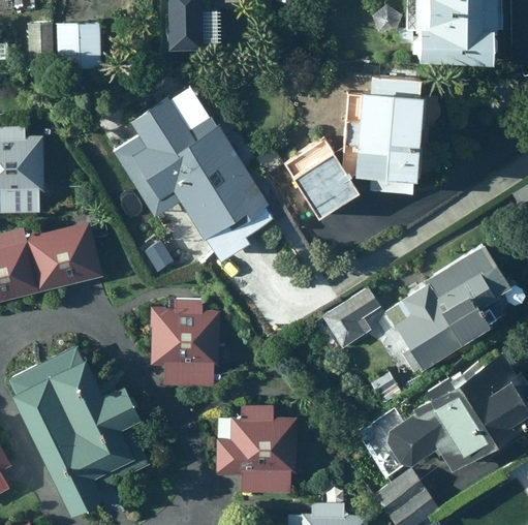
[(203,18),(203,0),(162,0),(162,54),(220,55),(221,18),(203,18)]
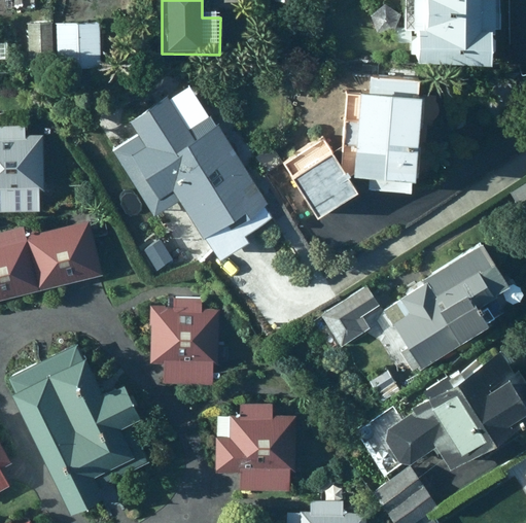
[(402,0),(401,37),(393,37),(399,24),(382,10),(367,24),(376,41),(392,41),(392,51),(408,51),(408,66),(488,66),(488,34),(492,34),(491,0),(402,0)]
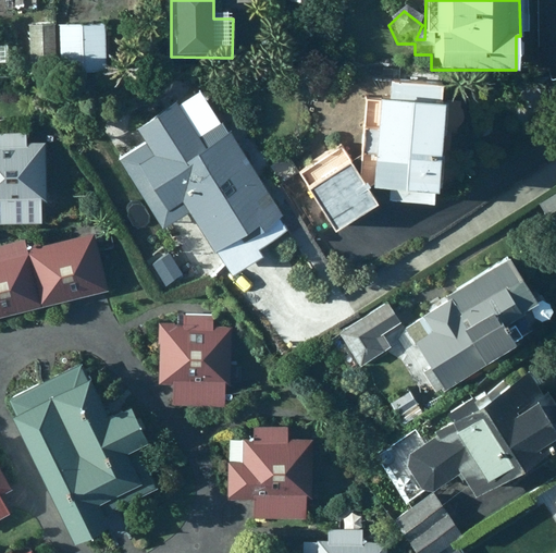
[(56,24),(28,24),(29,74),(57,73),(56,24)]
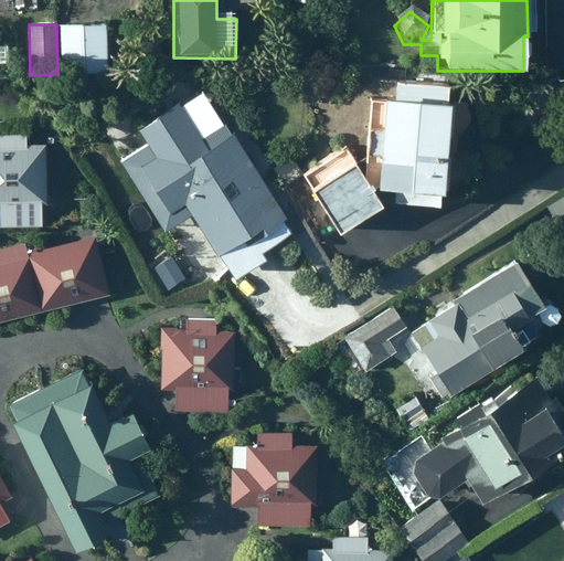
[(107,24),(61,25),(62,73),(108,73),(107,24)]
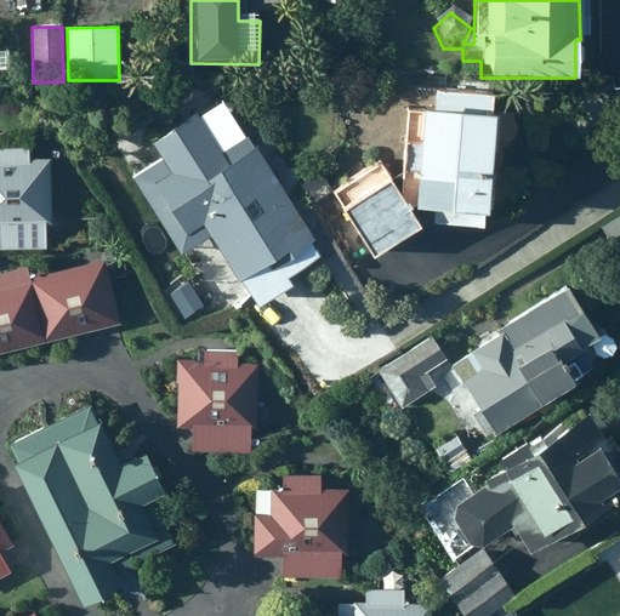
[(493,109),(494,93),(437,90),(436,107),(424,106),(424,109),(409,109),(403,198),(417,199),(417,204),(436,205),(434,222),(484,226),(485,209),(490,210),(498,109),(493,109)]
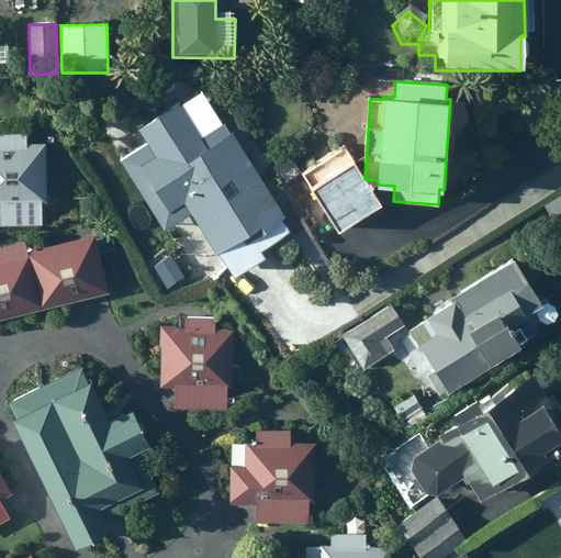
[(148,142),(120,158),(164,229),(191,212),(215,250),(219,249),(234,274),(265,256),(260,248),(289,231),(282,220),(287,216),(235,131),(231,134),(224,124),(202,137),(180,100),(138,125),(148,142)]
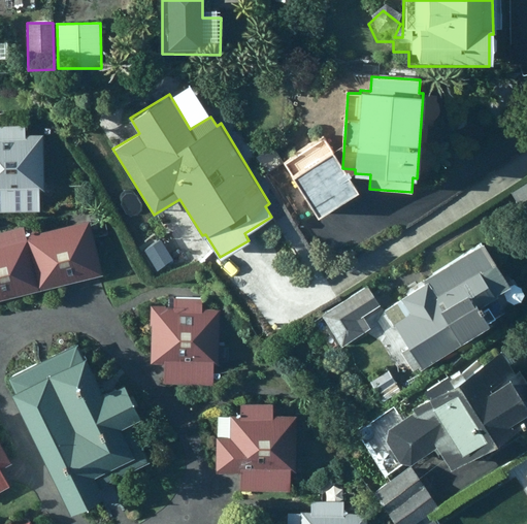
[(39,193),(44,193),(43,136),(25,136),(25,127),(0,126),(0,213),(39,211),(39,193)]
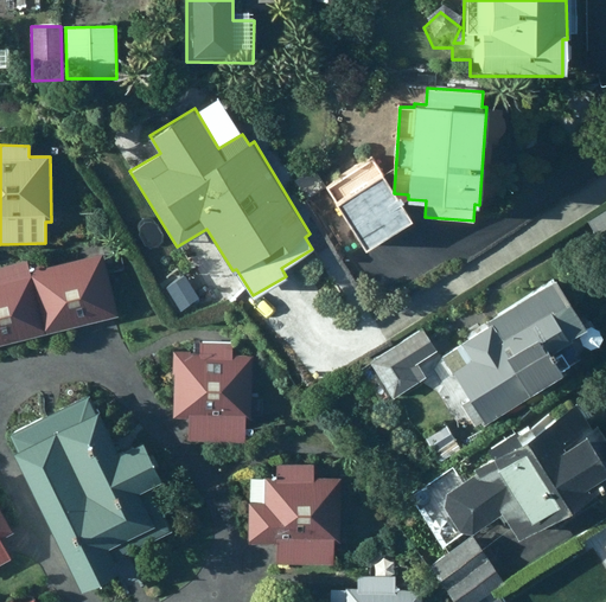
[(326,191),(363,253),(410,223),(371,161),(326,191)]
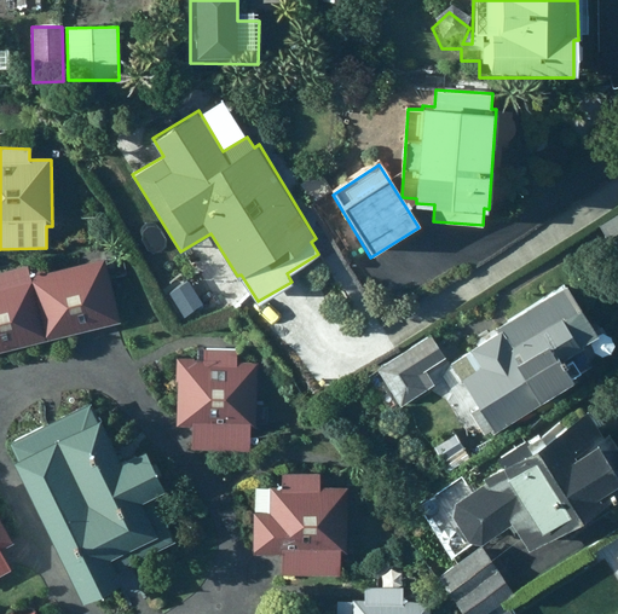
[(617,219),(601,230),(616,253),(617,252),(617,219)]
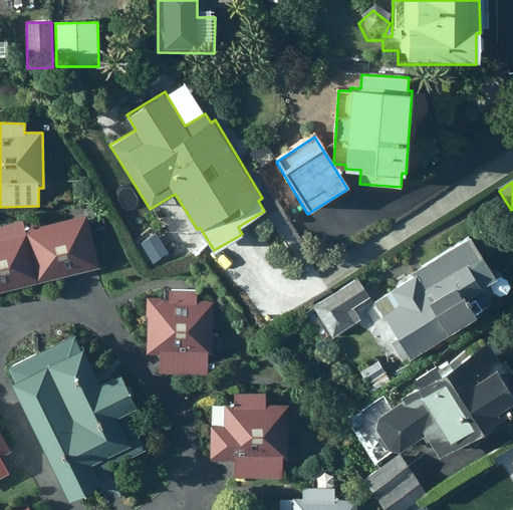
[(36,222),(24,224),(39,283),(99,268),(87,216),(38,228),(36,222)]
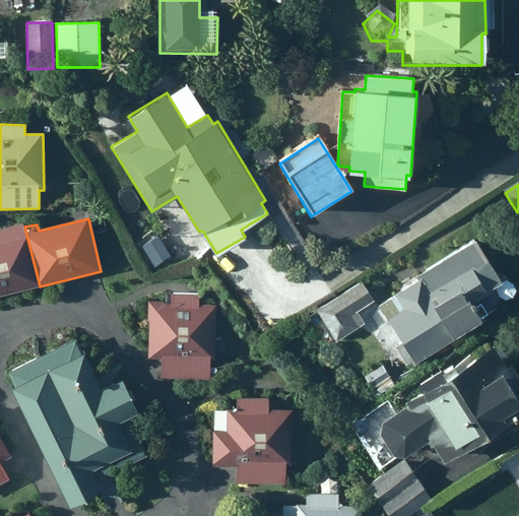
[(0,296),(40,286),(24,227),(24,223),(0,229),(0,296)]
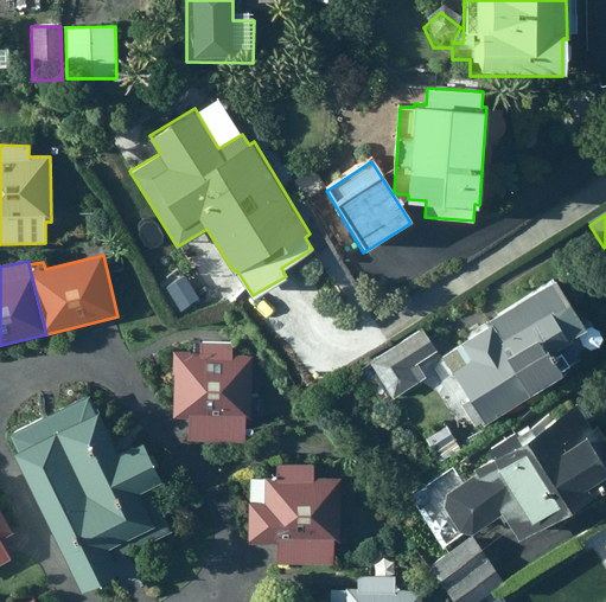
[(185,277),(166,288),(182,313),(199,300),(185,277)]
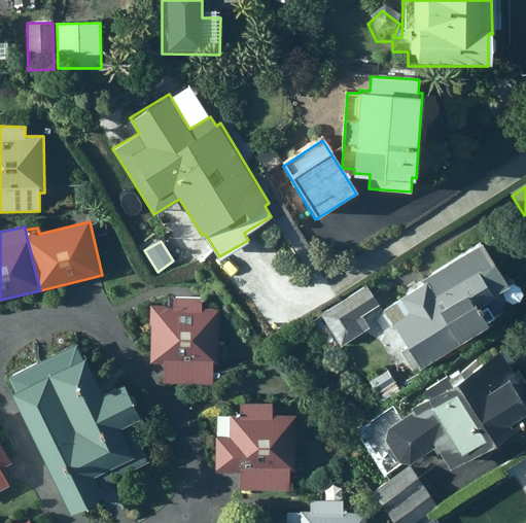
[(484,245),(384,311),(421,370),(466,341),(465,339),(489,324),(487,321),(494,316),(486,304),(511,287),(484,245)]
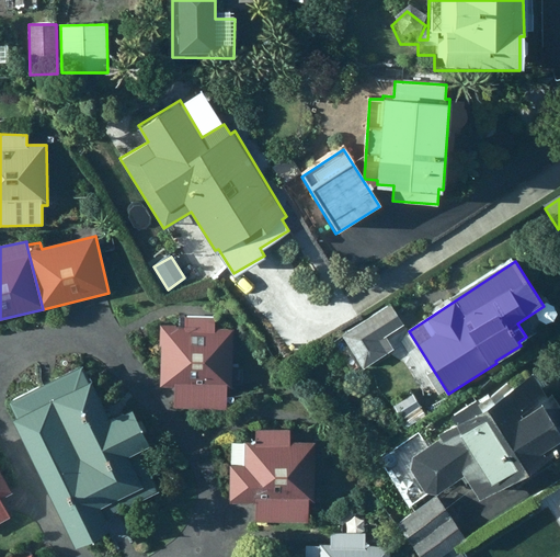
[(404,327),(391,306),(367,321),(342,337),(363,371),(395,352),(386,338),(404,327)]
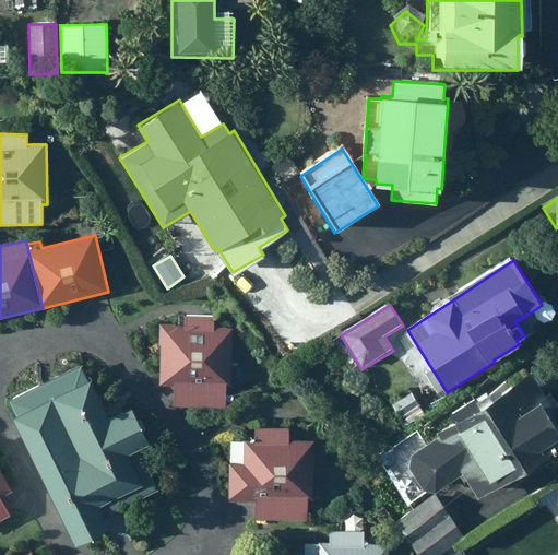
[(226,388),(232,388),(233,329),(215,329),(215,317),(185,317),(185,327),(162,326),(159,384),(174,385),(174,406),(225,408),(226,388)]
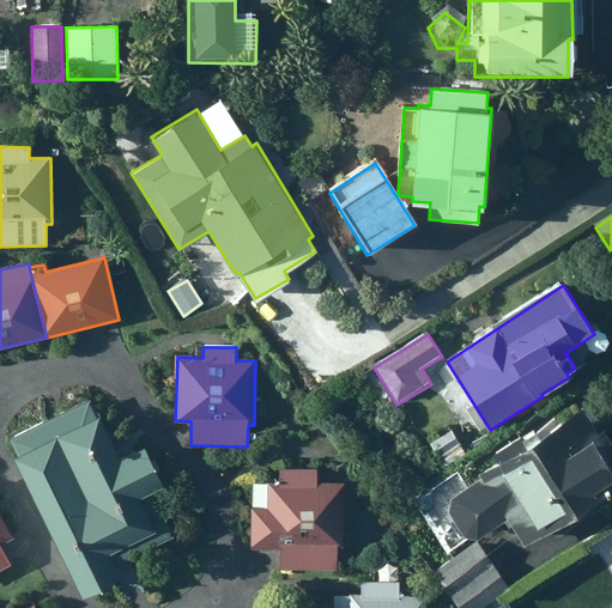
[(17,456),(13,457),(80,596),(121,577),(115,563),(173,535),(151,491),(163,485),(144,445),(120,457),(98,415),(96,415),(88,401),(8,439),(17,456)]
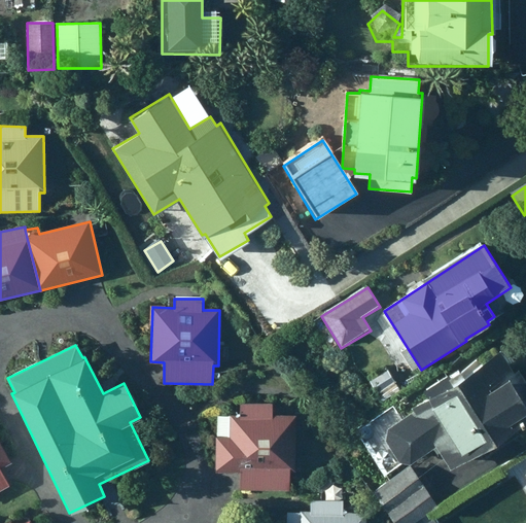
[(515,374),(499,351),(462,374),(460,370),(450,377),(449,375),(423,390),(428,397),(413,407),(416,412),(401,421),(394,410),(361,430),(388,473),(406,462),(412,463),(436,447),(451,468),(525,420),(525,379),(520,370),(515,374)]
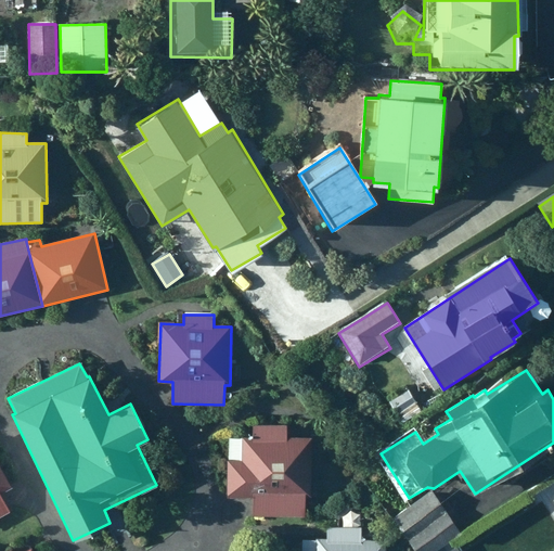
[(305,497),(312,497),(311,439),(287,439),(287,426),(253,426),(253,439),(230,439),(230,461),(228,461),(228,497),(253,498),(254,517),(305,517),(305,497)]
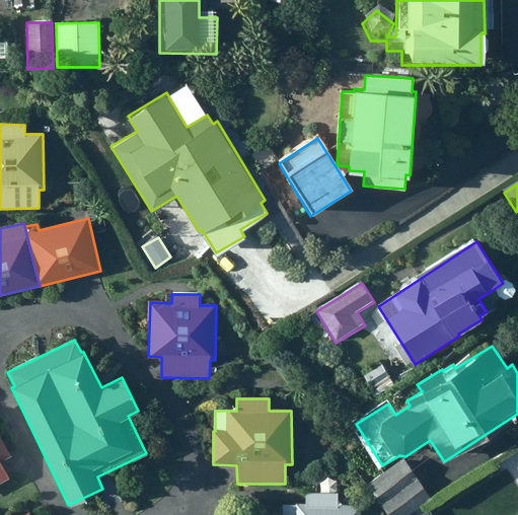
[(0,463),(0,462),(11,457),(0,437),(0,485),(9,480),(0,463)]
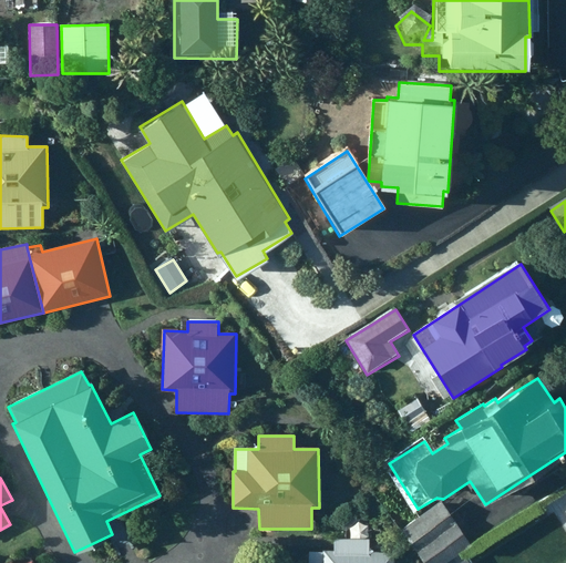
[(444,562),(471,545),(441,501),(402,526),(425,562),(444,562)]
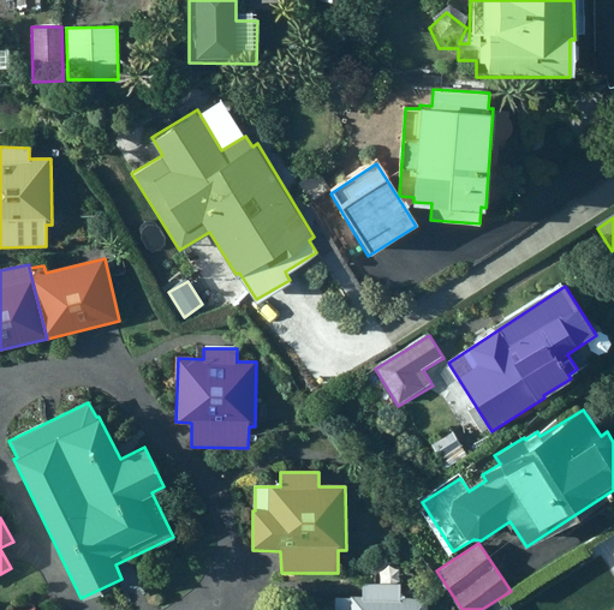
[(428,609),(428,598),(400,598),(400,585),(363,585),(363,599),(341,598),(341,609),(428,609)]
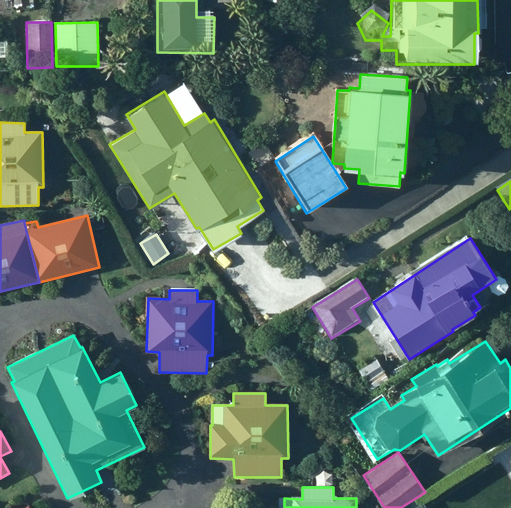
[(423,507),(418,499),(404,507),(423,507)]
